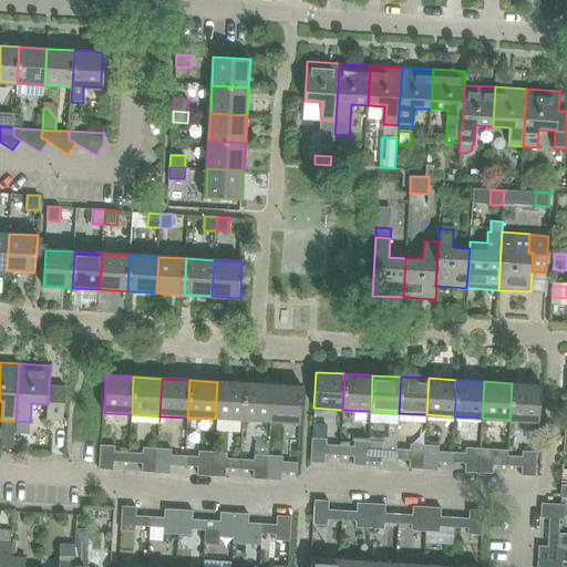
[(215,419),(243,421),(245,383),(217,382),(215,419)]
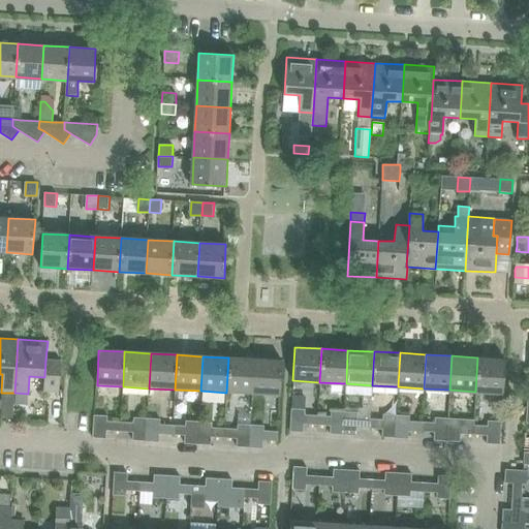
[(226,393),(252,394),(254,360),(228,358),(226,393)]
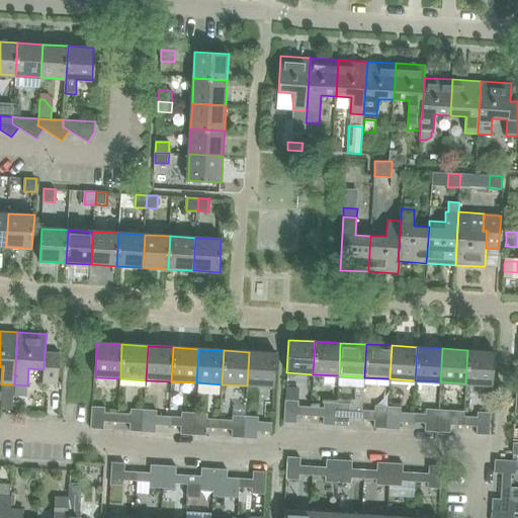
[(467,350),(465,383),(492,384),(494,351),(467,350)]
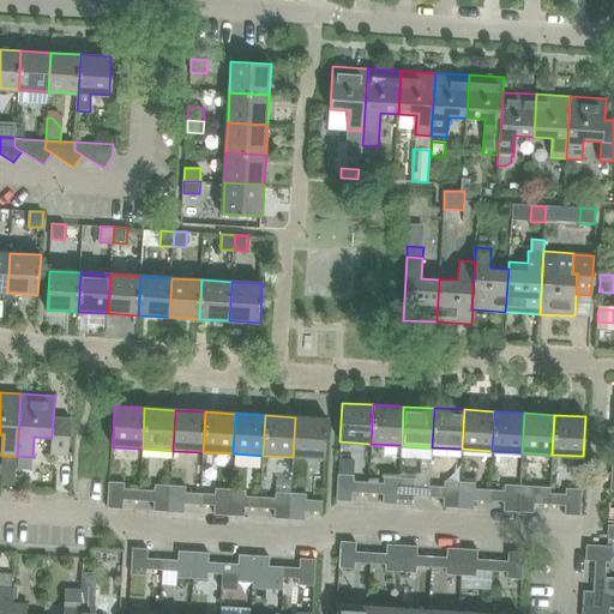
[(71,419),(53,417),(52,438),(50,456),(68,457),(71,419)]
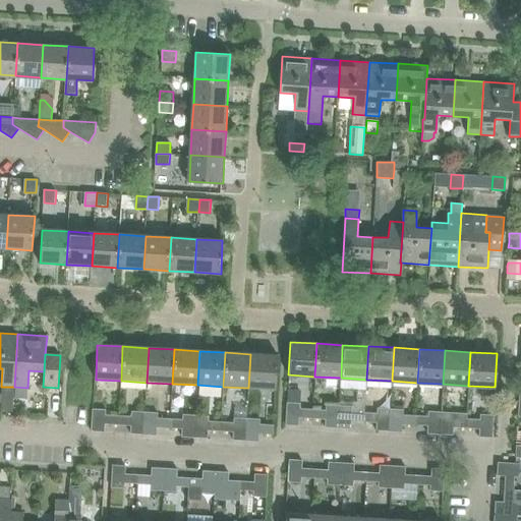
[(250,354),(248,388),(275,390),(277,355),(250,354)]
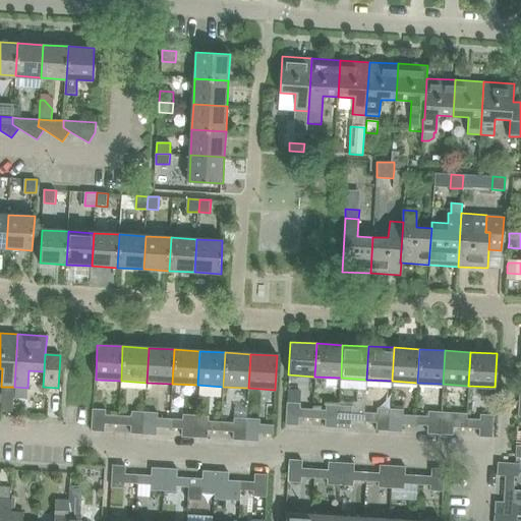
[(14,387),(1,387),(0,400),(0,411),(12,413),(14,387)]
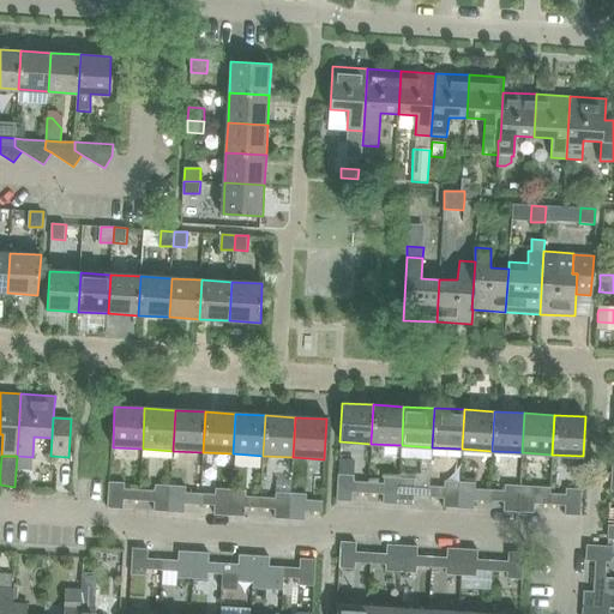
[(431,461),(421,459),(420,473),(429,474),(431,461)]
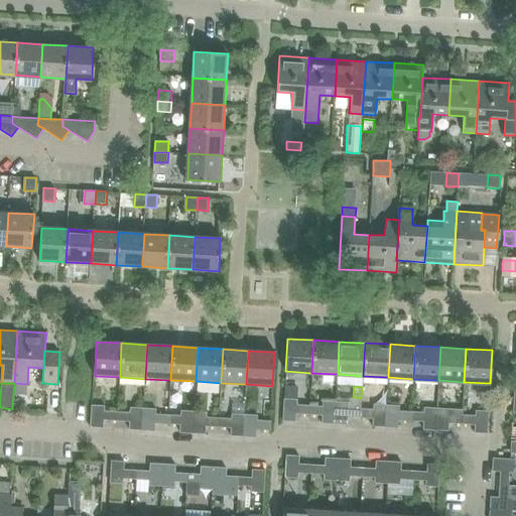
[(284,399),(283,421),(296,422),(297,414),(310,415),(310,406),(297,405),(297,400),(294,400),(294,392),(284,392),(284,399)]
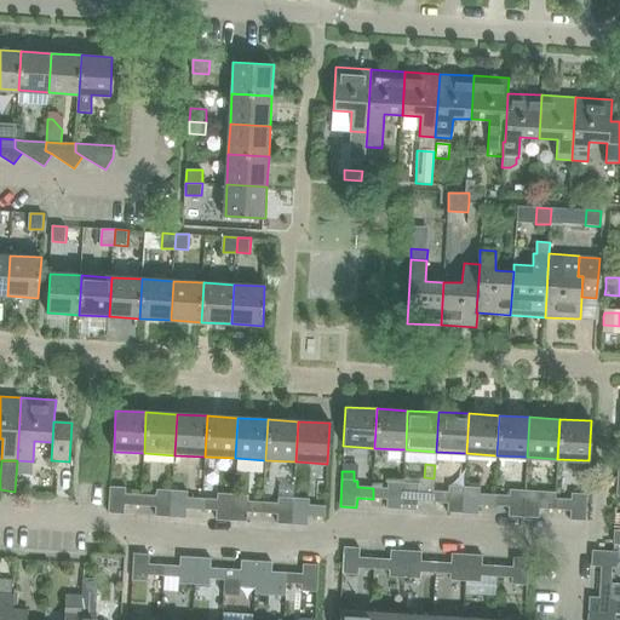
[(373,488),(373,499),(388,500),(388,509),(402,510),(405,483),(389,482),(389,489),(373,488)]
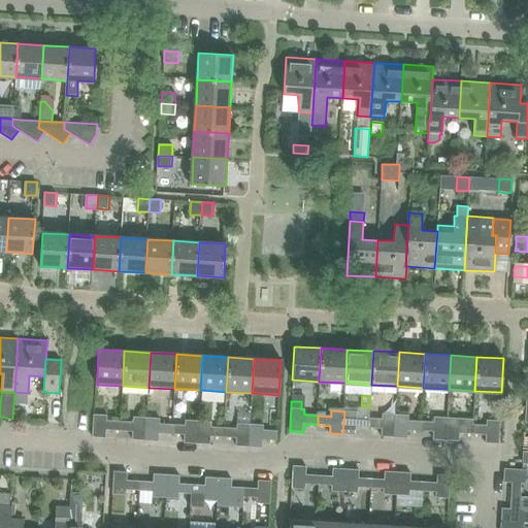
[(357,413),(344,411),(342,434),(356,435),(357,427),(369,428),(369,419),(357,418),(357,413)]
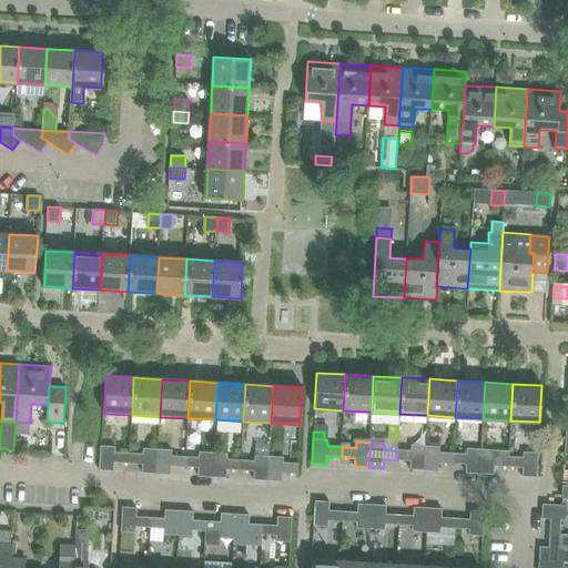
[(397,450),(397,460),(411,460),(411,469),(424,470),(426,446),(412,445),(411,452),(397,450)]
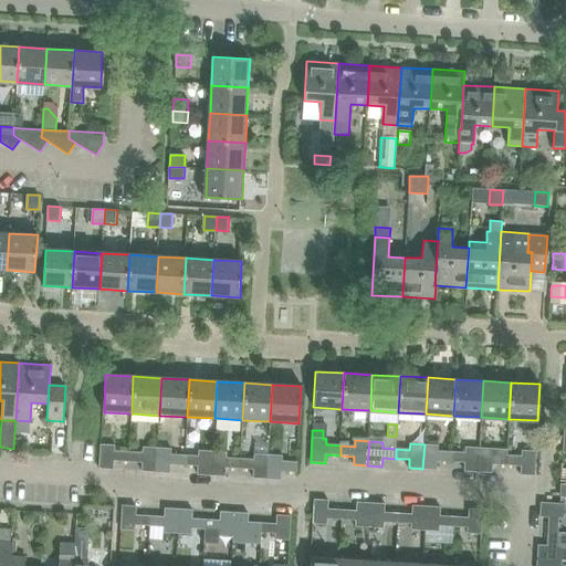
[(438,446),(425,444),(422,469),(437,470),(438,461),(451,461),(451,452),(438,451),(438,446)]
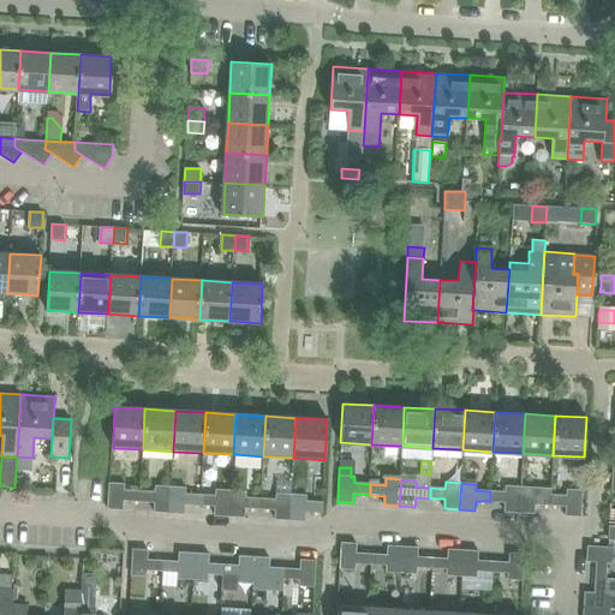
[(124,500),(139,501),(141,491),(125,490),(125,484),(111,484),(109,509),(124,511),(124,500)]
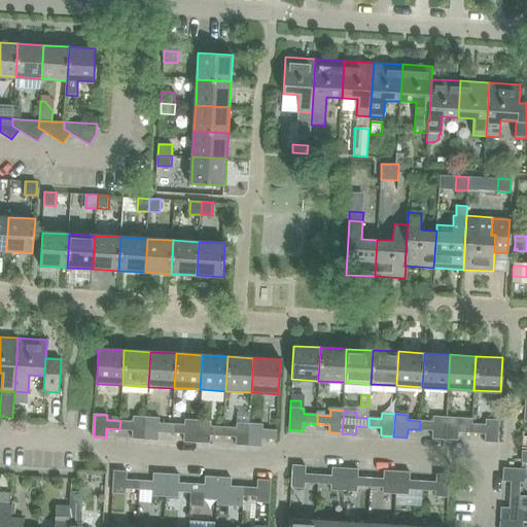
[(420,421),(420,429),(433,430),(432,438),(445,440),(447,417),(433,416),(433,421),(420,421)]
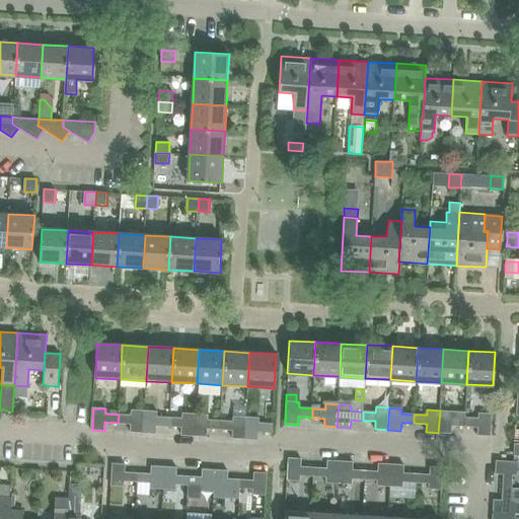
[(119,415),(118,423),(131,424),(130,432),(143,433),(144,411),(132,411),(131,416),(119,415)]
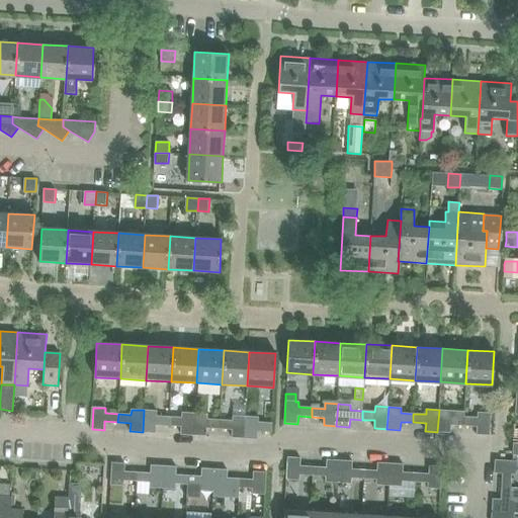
[(157,411),(144,410),(143,432),(155,433),(156,425),(169,425),(169,417),(156,416),(157,411)]
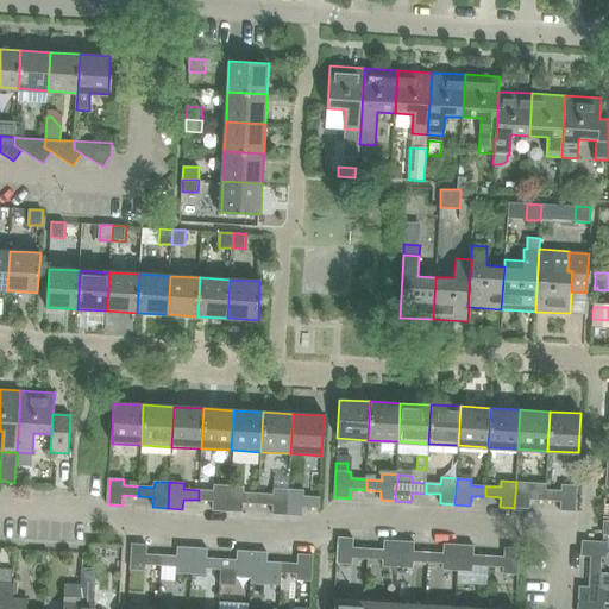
[(532,482),(516,482),(514,508),(531,509),(531,500),(545,500),(545,489),(532,489),(532,482)]
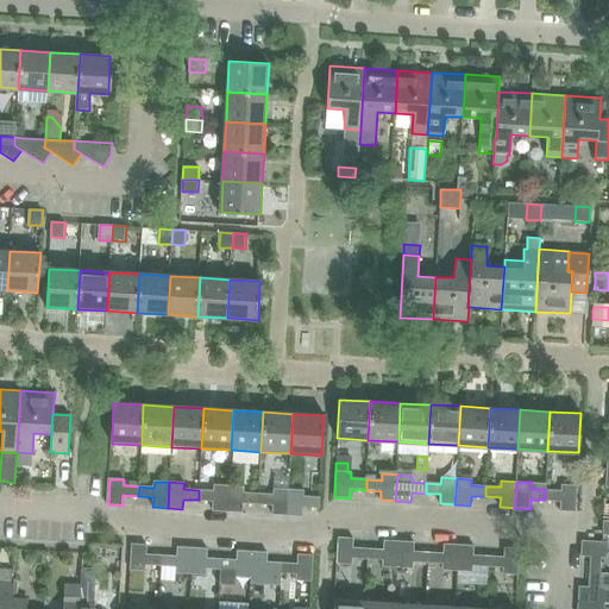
[(562,490),(545,489),(545,500),(560,501),(560,510),(575,512),(576,485),(562,484),(562,490)]
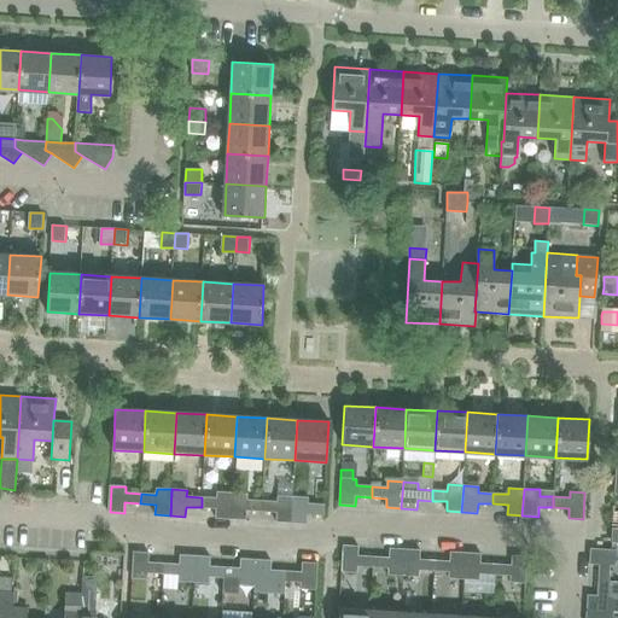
[(217,499),(202,497),(202,507),(216,508),(216,519),(231,519),(232,493),(217,493),(217,499)]
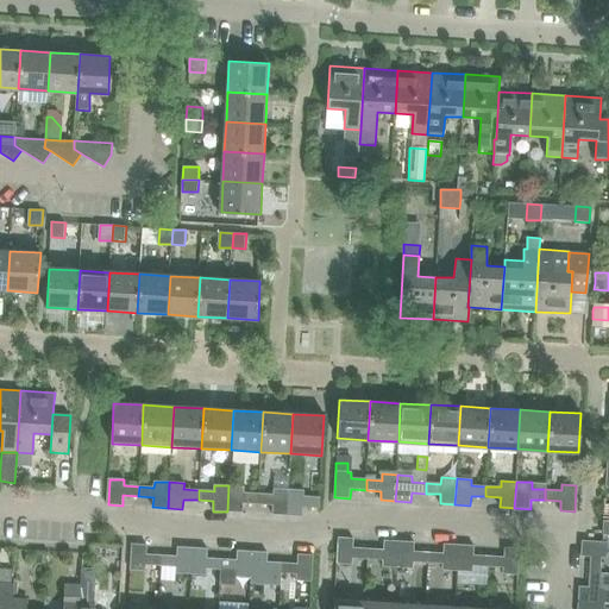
[(244,487),(228,485),(227,512),(243,513),(243,503),(258,504),(258,494),(244,493),(244,487)]
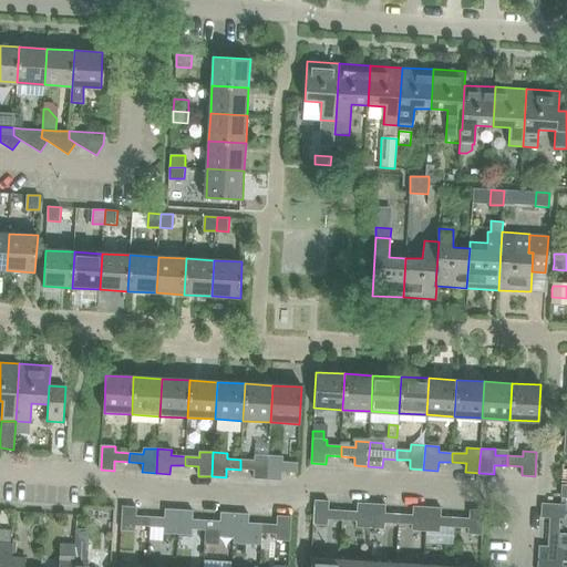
[(255,461),(240,460),(240,470),(255,470),(254,478),(268,480),(269,455),(255,455),(255,461)]
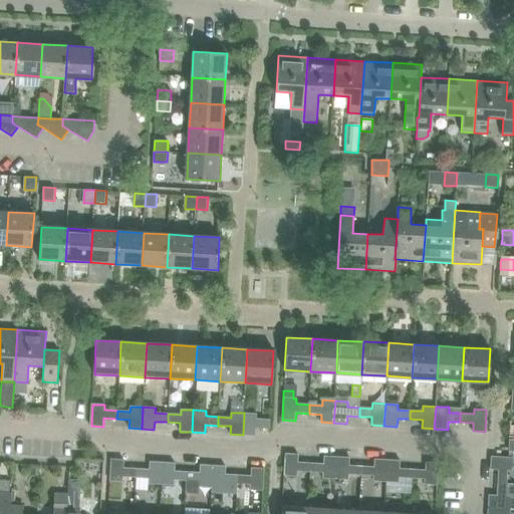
[(256,414),(244,413),(243,435),(255,436),(255,428),(269,429),(269,420),(256,419),(256,414)]
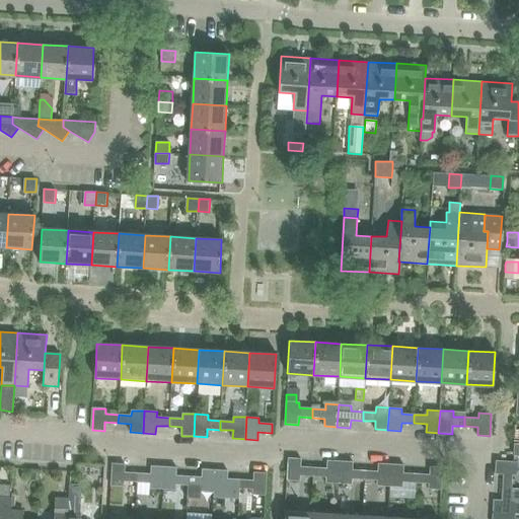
[(301,476),(314,477),(314,467),(301,466),(302,459),(290,458),(288,480),(300,482),(301,476)]
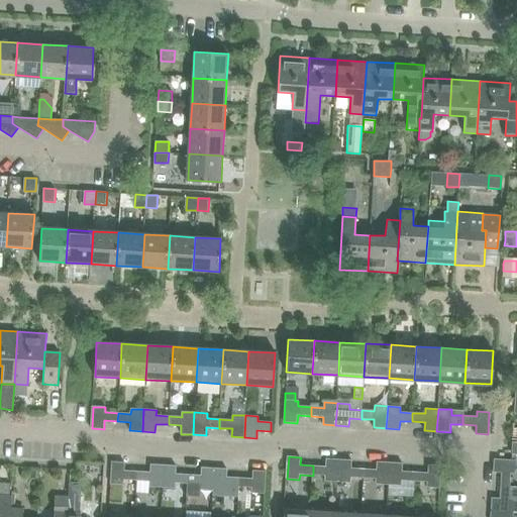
[(326,467),(313,466),(313,476),(325,476),(325,481),(338,482),(339,459),(327,458),(326,467)]
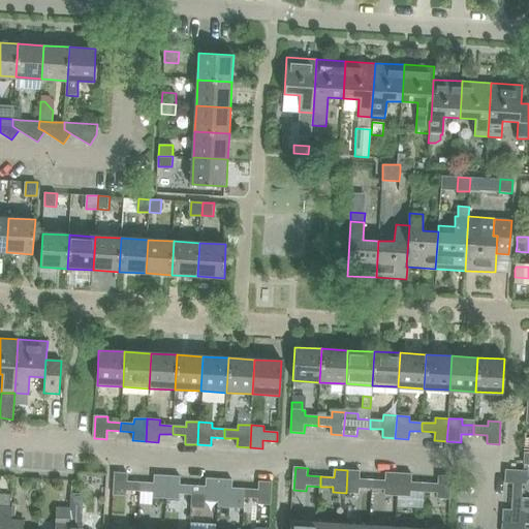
[(512,484),(511,496),(521,497),(522,484),(527,485),(528,471),(505,469),(505,483),(512,484)]
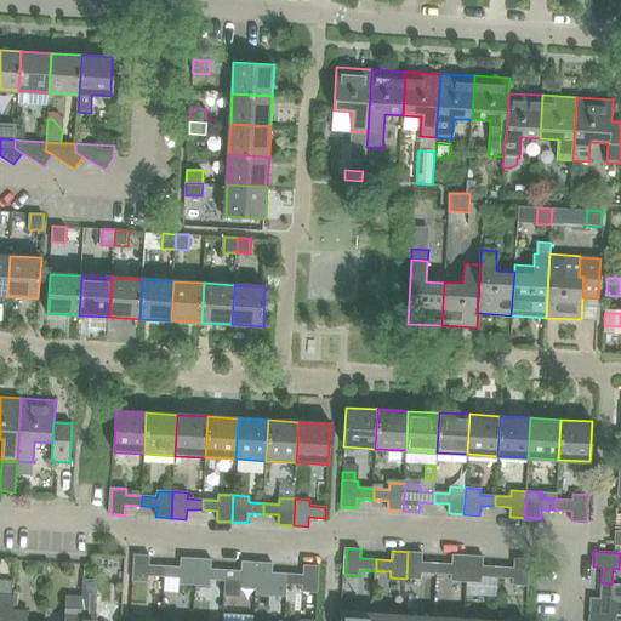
[(422,552),(408,552),(406,579),(421,580),(422,574),(437,574),(438,563),(422,563),(422,552)]
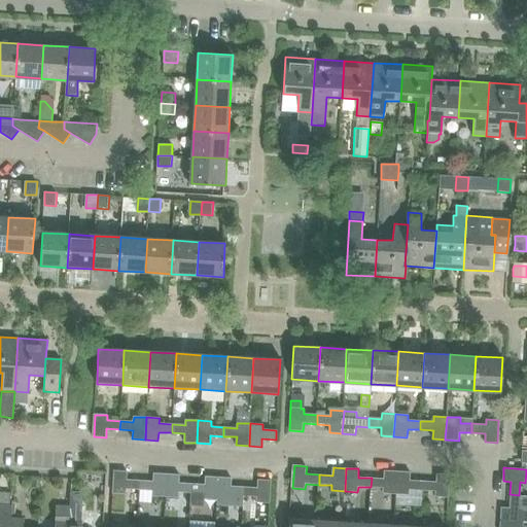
[(140,491),(141,480),(127,479),(127,471),(114,470),(113,494),(126,495),(126,490),(140,491)]
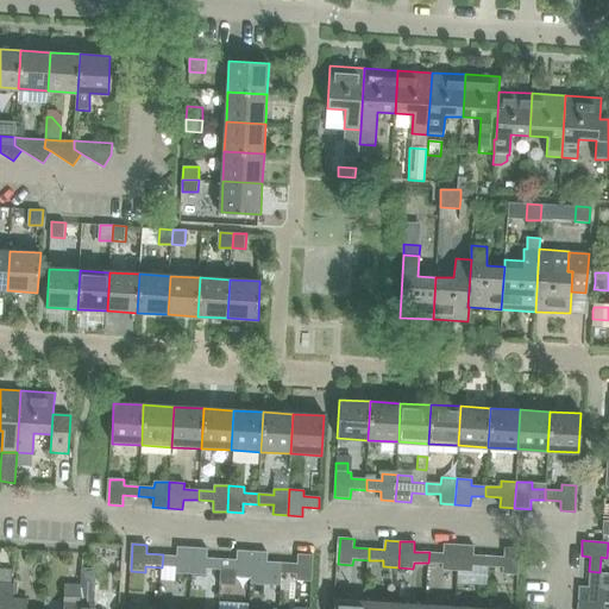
[(445,553),(429,552),(428,563),(444,564),(444,570),(458,571),(459,545),(445,544),(445,553)]
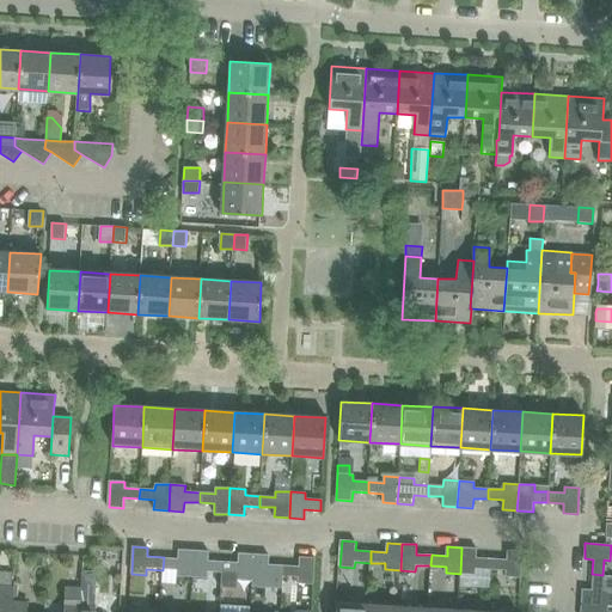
[(477,548),(461,548),(460,574),(476,575),(476,569),(490,569),(491,558),(477,558),(477,548)]
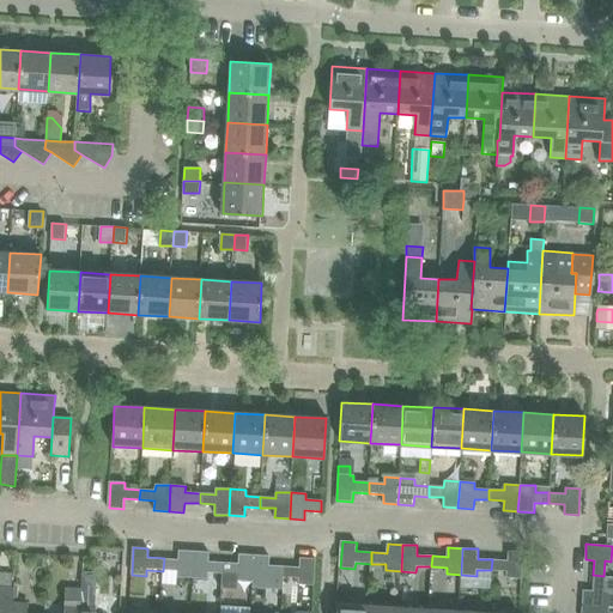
[(164,558),(163,571),(177,571),(176,577),(192,578),(194,551),(178,550),(177,558),(164,558)]
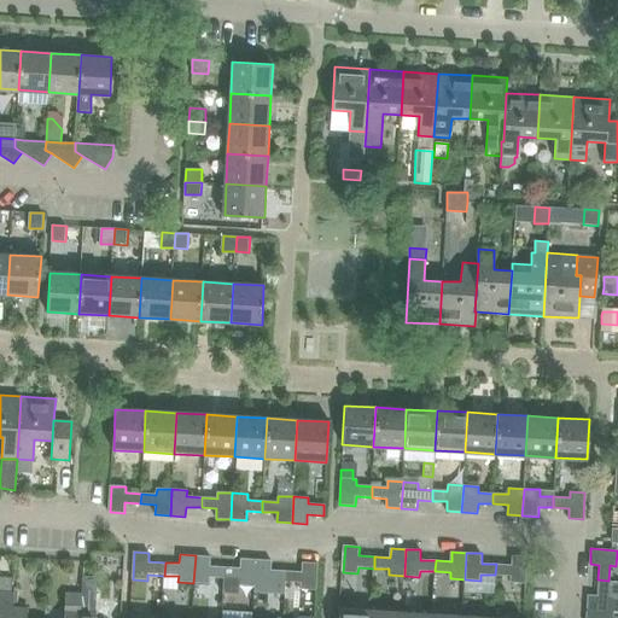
[(210,557),(196,555),(193,583),(209,583),(209,578),(225,579),(226,566),(210,565),(210,557)]
